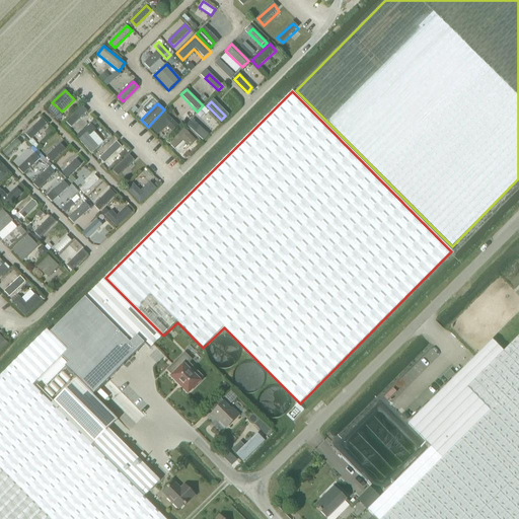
[(83,114),(79,109),(66,123),(70,127),(83,114)]
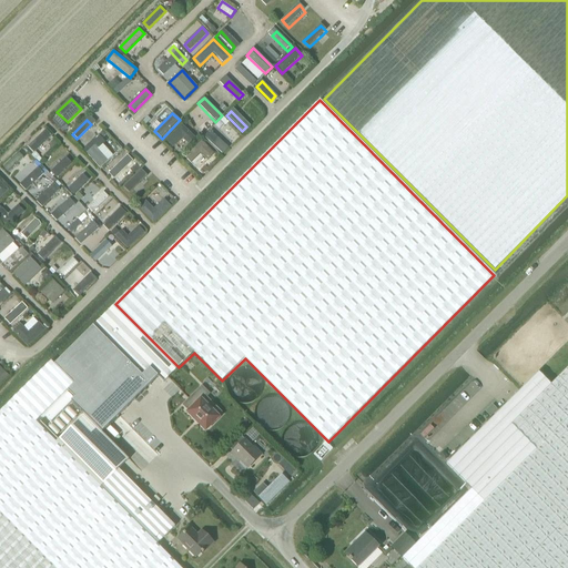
[(195,138),(182,124),(166,141),(173,148),(182,139),(189,144),(195,138)]
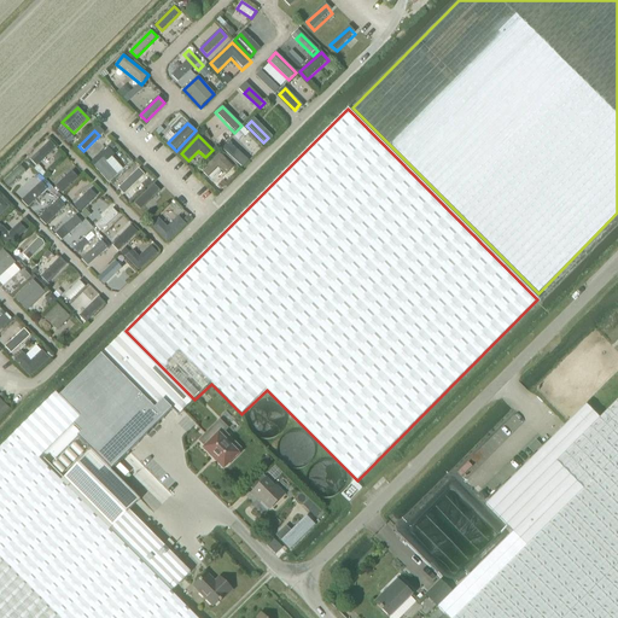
[(36,167),(57,149),(50,141),(30,159),(36,167)]
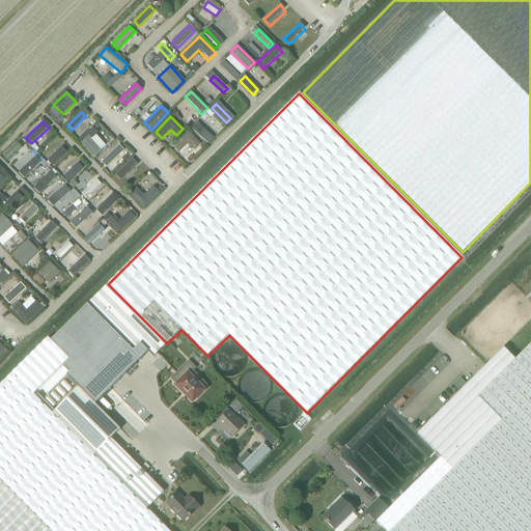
[(214,138),(196,122),(191,129),(208,144),(214,138)]
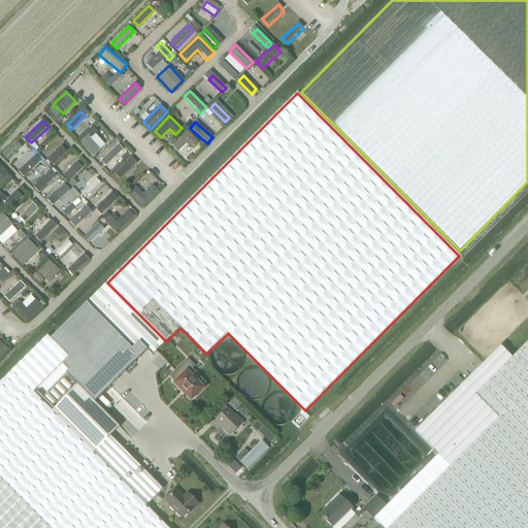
[(97,132),(92,127),(77,141),(83,146),(97,132)]
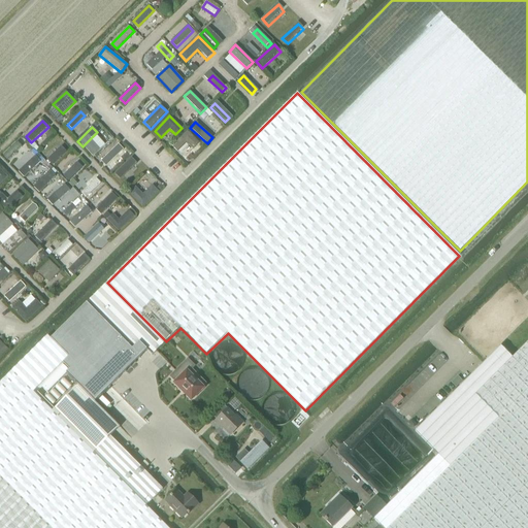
[(198,143),(187,131),(171,145),(177,153),(187,143),(193,150),(198,143)]
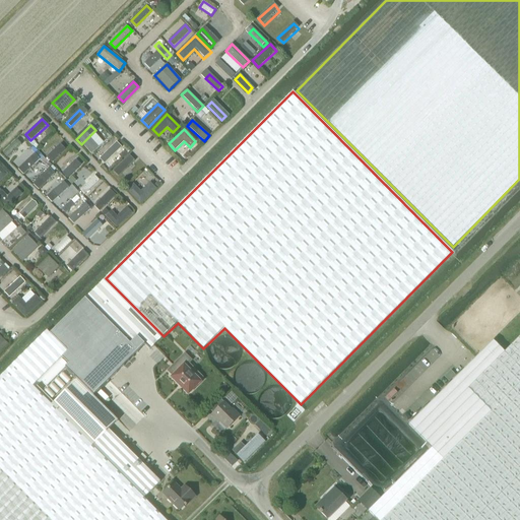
[(5,151),(10,156),(25,141),(20,136),(5,151)]
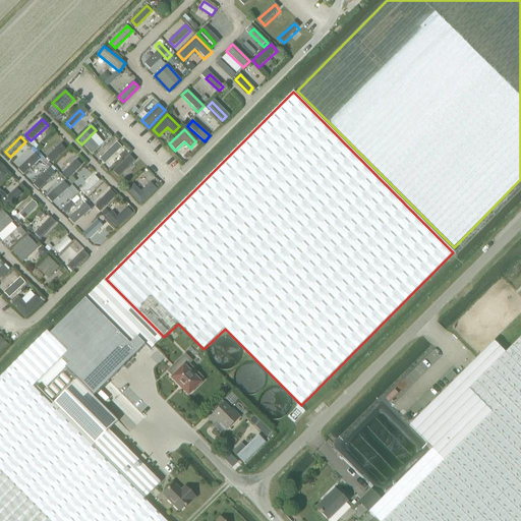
[(104,164),(121,148),(117,142),(100,160),(104,164)]
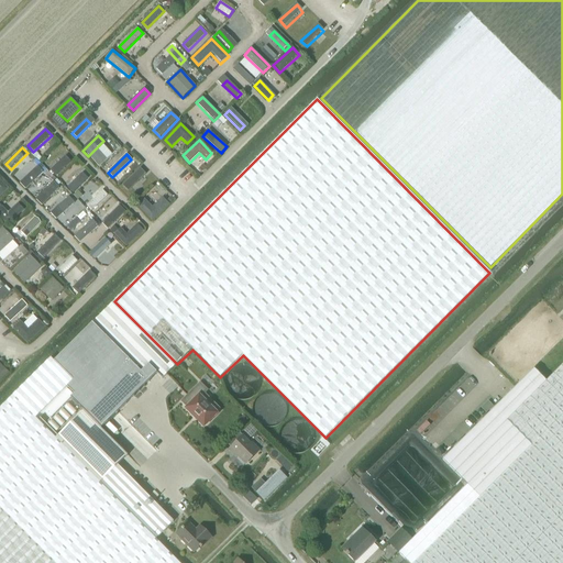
[(72,162),(65,156),(51,170),(56,177),(72,162)]
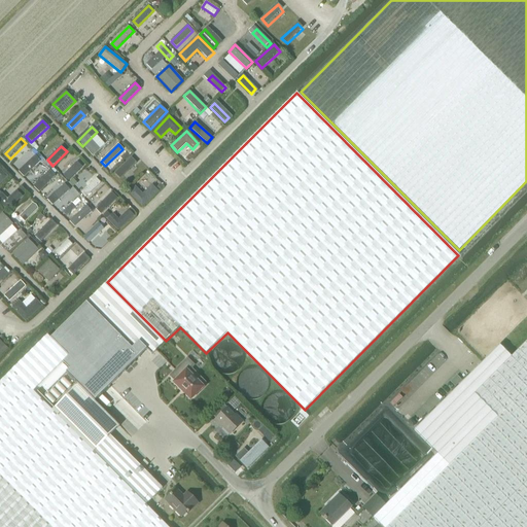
[(40,159),(35,154),(21,169),(26,174),(40,159)]
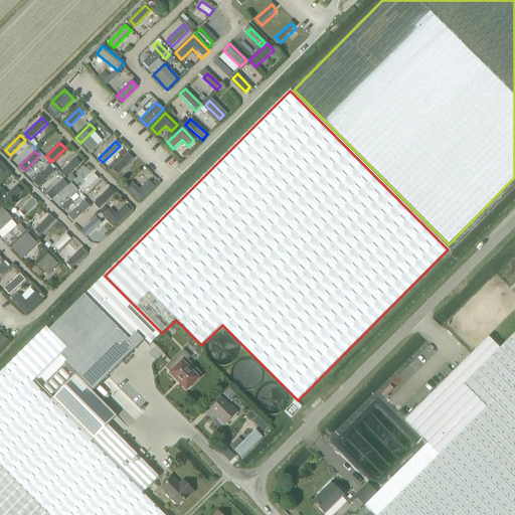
[(113,169),(117,174),(130,161),(125,156),(113,169)]
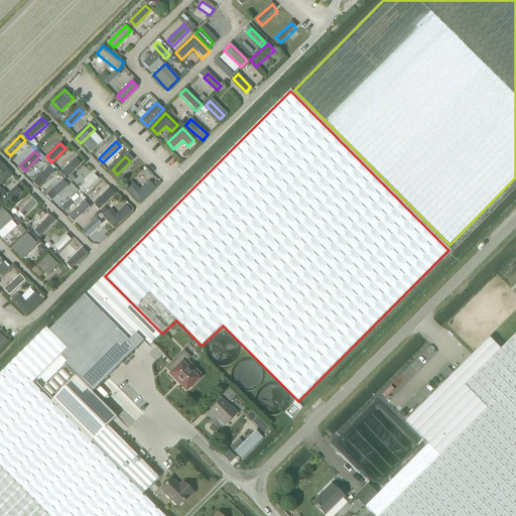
[(67,177),(81,163),(76,158),(61,172),(67,177)]
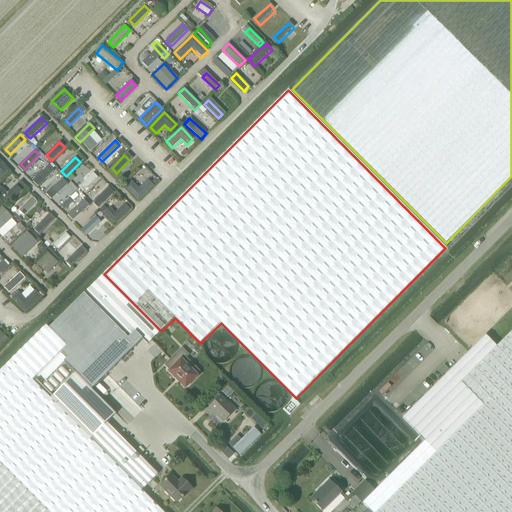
[(0,179),(8,172),(0,163),(0,179)]
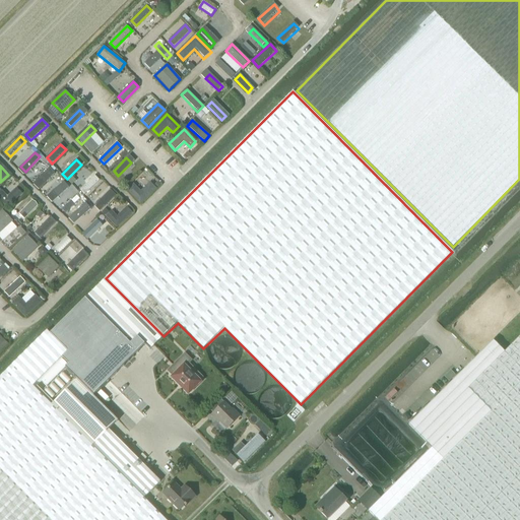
[(49,171),(37,183),(41,187),(53,175),(49,171)]
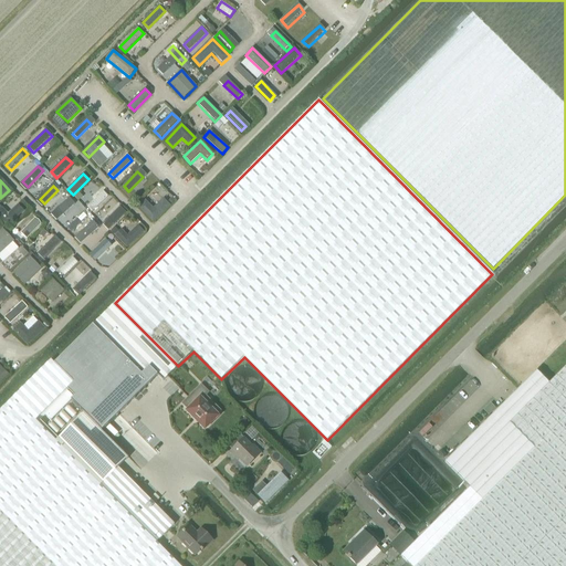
[(153,209),(145,201),(137,209),(153,223),(170,206),(163,199),(153,209)]
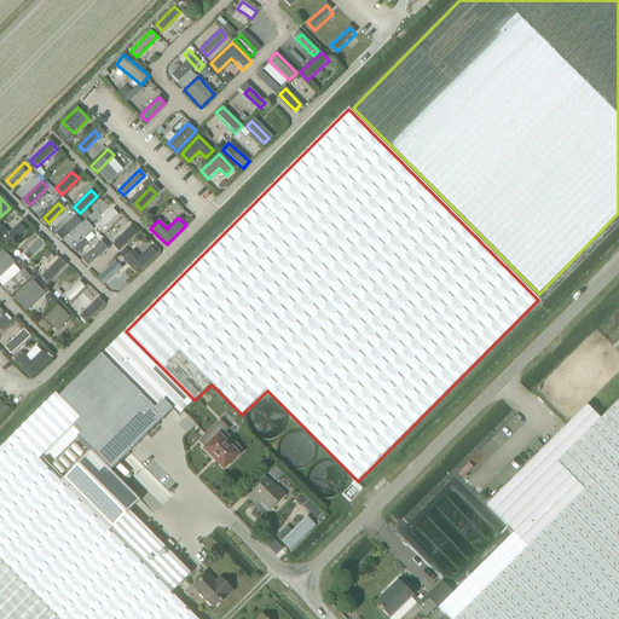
[(62,236),(67,241),(81,226),(76,221),(62,236)]
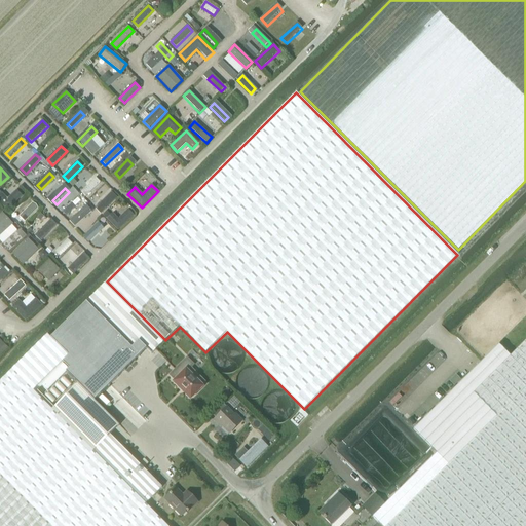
[(7,198),(2,193),(0,194),(0,202),(7,211),(23,196),(16,190),(7,198)]
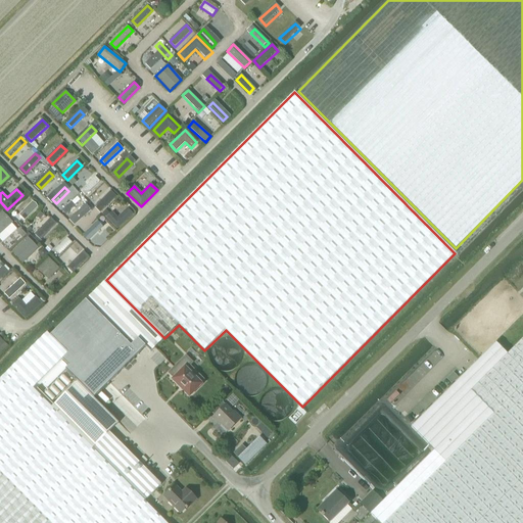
[(116,197),(111,191),(94,207),(100,212),(116,197)]
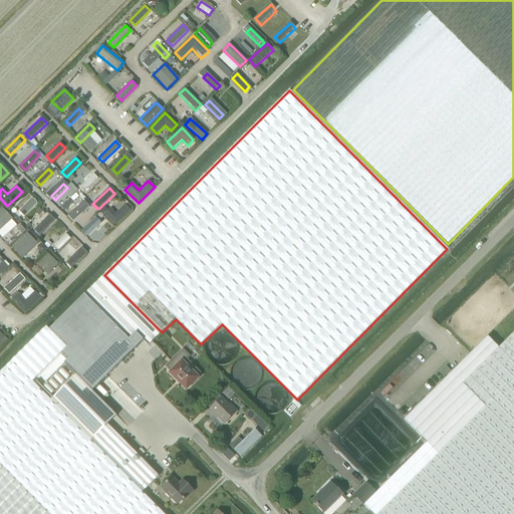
[(31,198),(19,212),(24,217),(37,204),(31,198)]
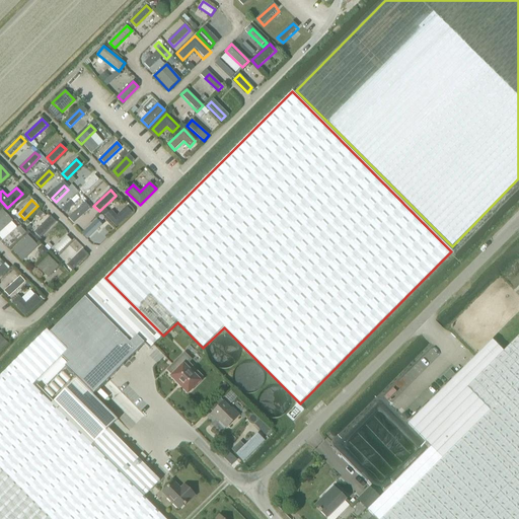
[(85,203),(68,218),(73,224),(90,209),(85,203)]
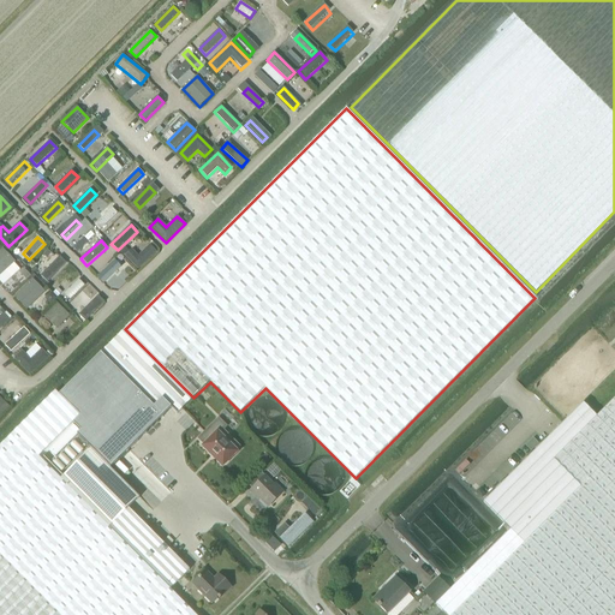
[(138,270),(157,252),(150,245),(138,256),(132,250),(125,256),(138,270)]
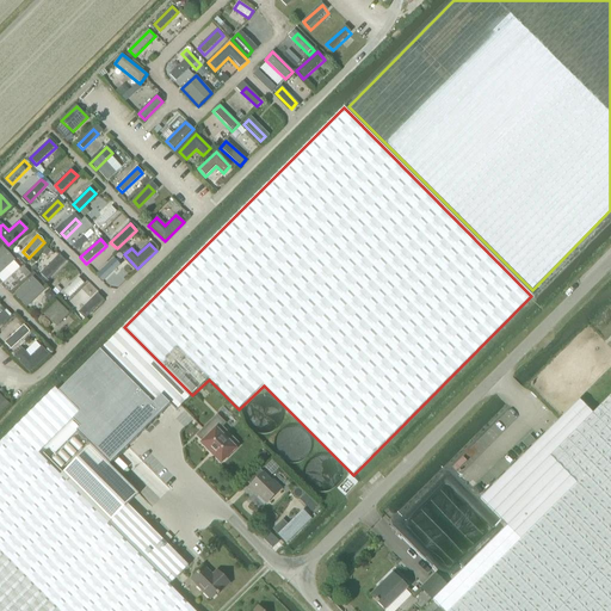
[(0,248),(0,273),(14,261),(2,247),(0,248)]
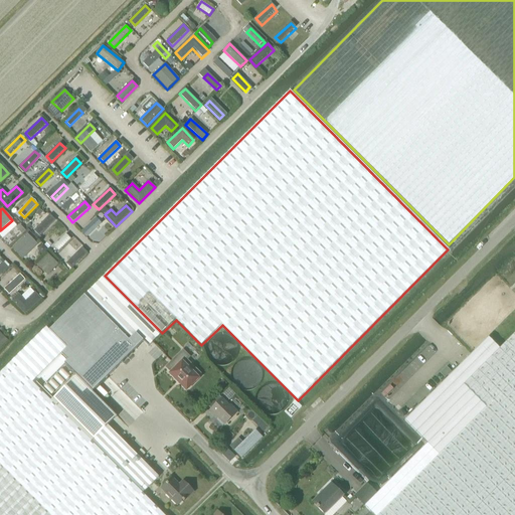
[(35,230),(40,235),(53,222),(49,217),(35,230)]
